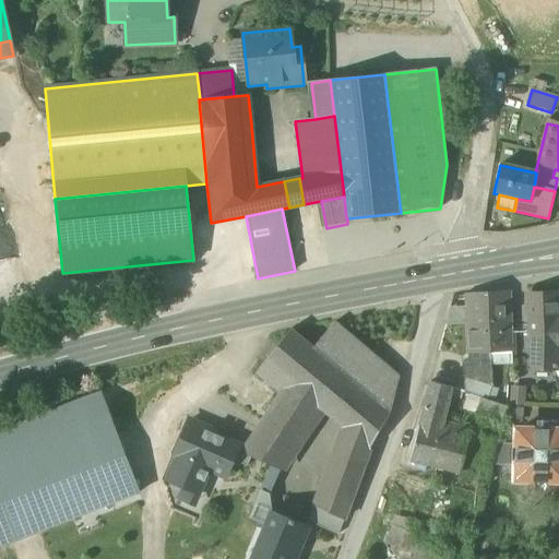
[(465,314),(466,325),(511,323),(510,293),(465,295),(465,314)]
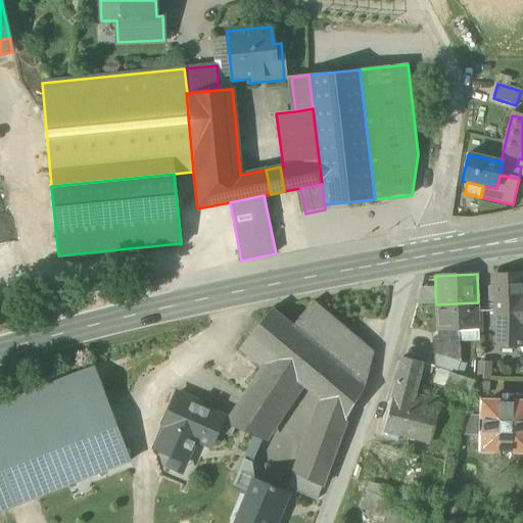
[(498,345),(521,346),(521,330),(522,313),(521,296),(520,275),(493,276),(495,314),(495,316),(500,316),(498,345)]
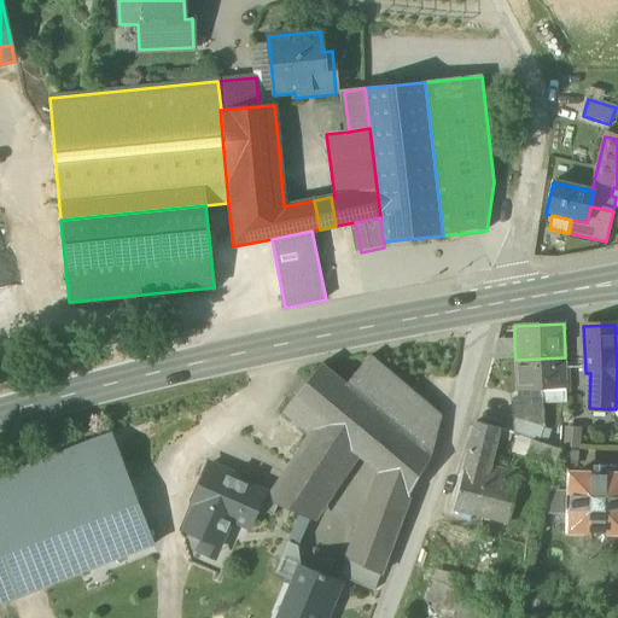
[(495,349),(493,360),(516,360),(514,348),(495,349)]
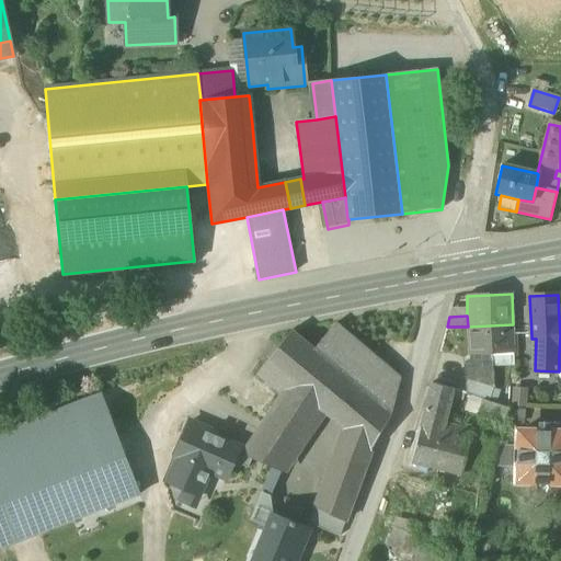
[(334,324),(312,351),(313,352),(344,377),(391,416),(400,381),(334,324)]
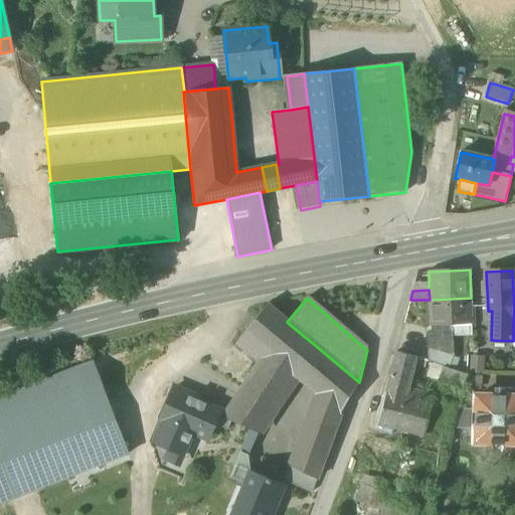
[(472,326),(471,298),(430,300),(432,327),(451,326),(472,326)]
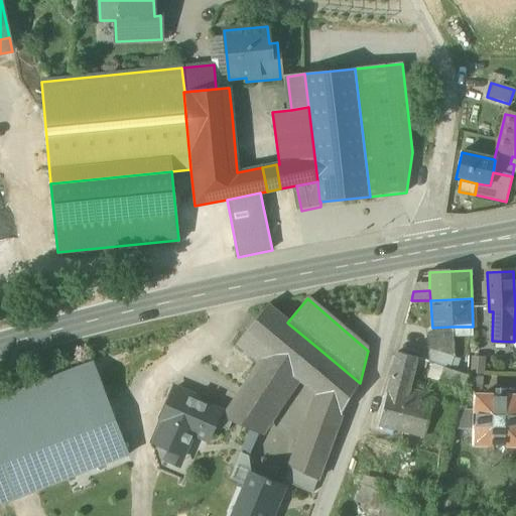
[(244,334),(244,335),(266,352),(268,354),(288,324),(287,323),(267,305),(244,334)]
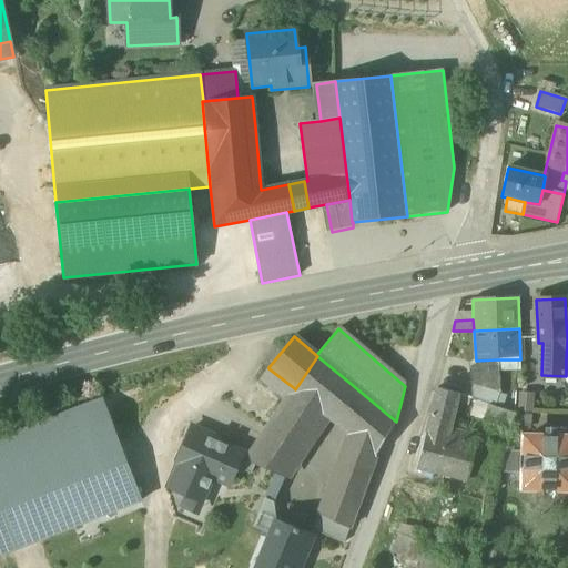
[(348,382),(317,356),(295,389),(293,387),(284,399),(247,456),(244,460),(254,465),(284,478),(326,416),(348,382)]
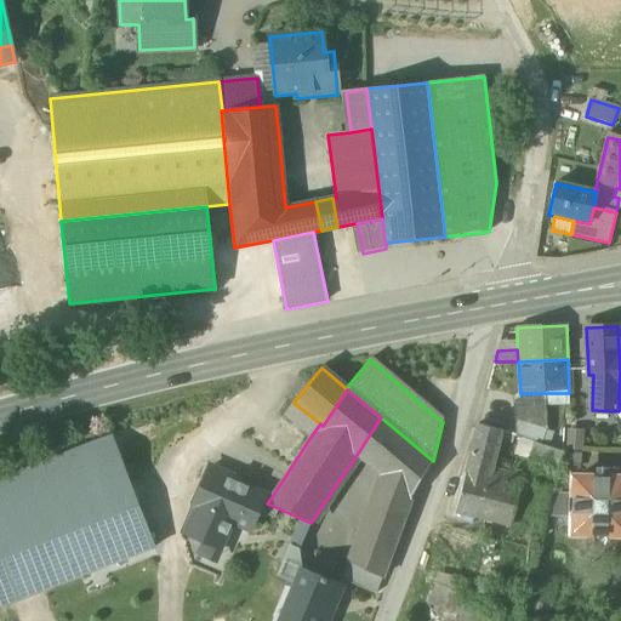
[(545,402),(545,406),(568,406),(569,393),(543,393),(545,402)]
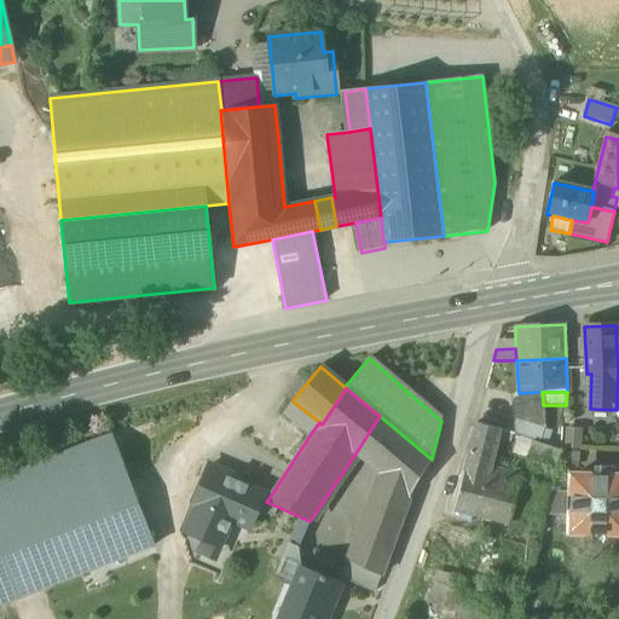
[(533,441),(539,444),(544,429),(543,405),(543,400),(514,401),(514,403),(512,403),(514,420),(520,420),(515,435),(516,437),(533,441)]
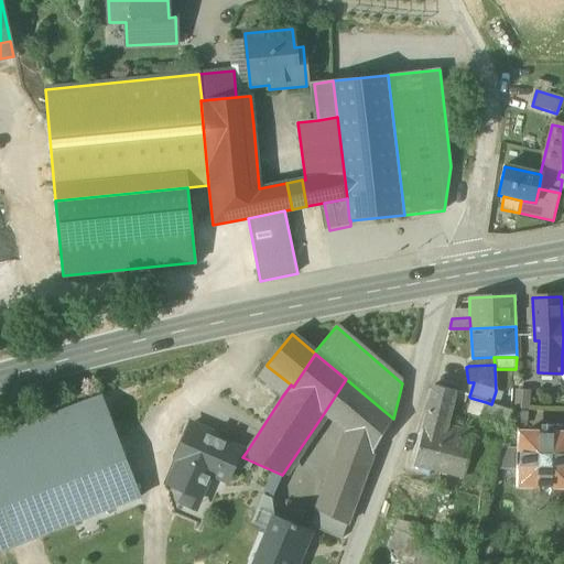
[(282,397),(291,384),(267,366),(258,377),(282,397)]
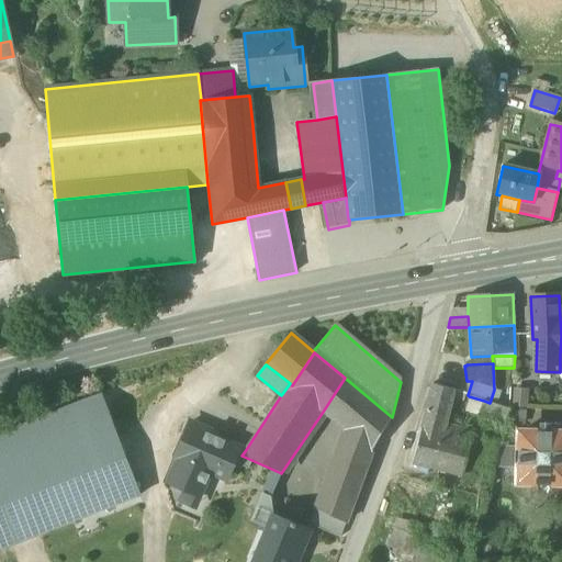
[(392,417),(345,378),(323,412),(353,439),(370,454),(392,417)]
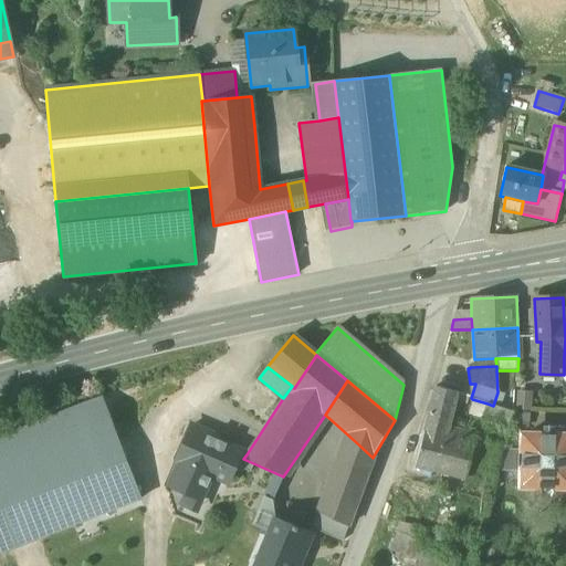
[(415,468),(429,471),(435,453),(438,453),(444,429),(449,413),(454,392),(436,387),(415,468)]
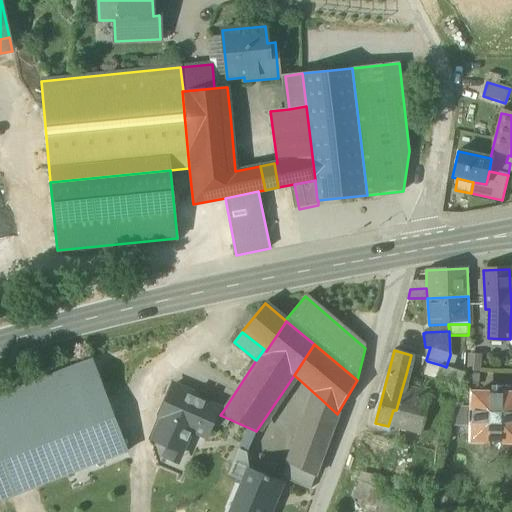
[(481,354),(467,354),(466,373),(481,373),(481,354)]
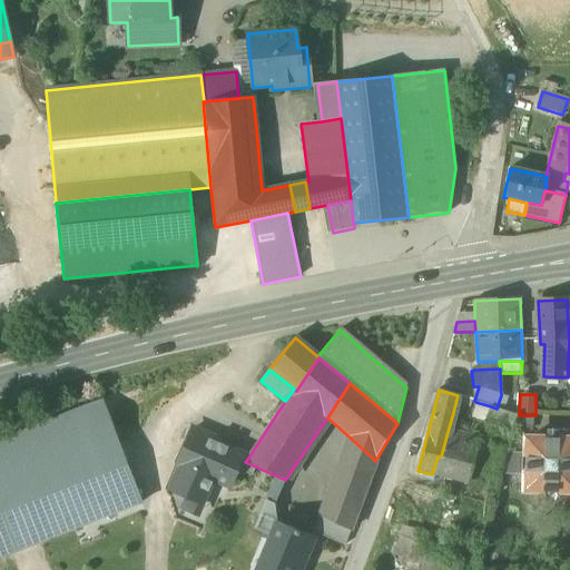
[(471,419),(489,424),(489,421),(487,420),(491,406),(475,402),(471,419)]
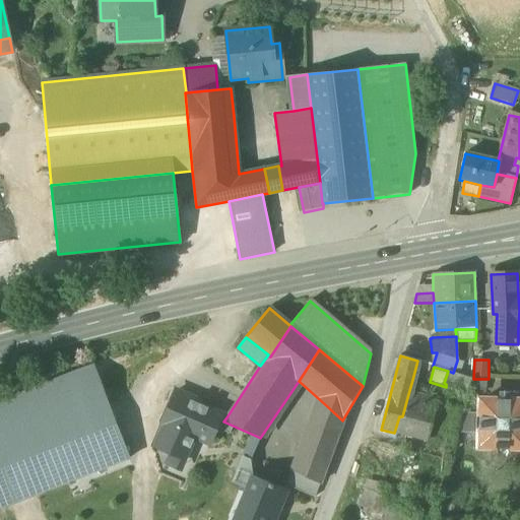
[(0,508),(14,503),(0,466),(0,431),(102,392),(92,368),(0,402),(0,508)]
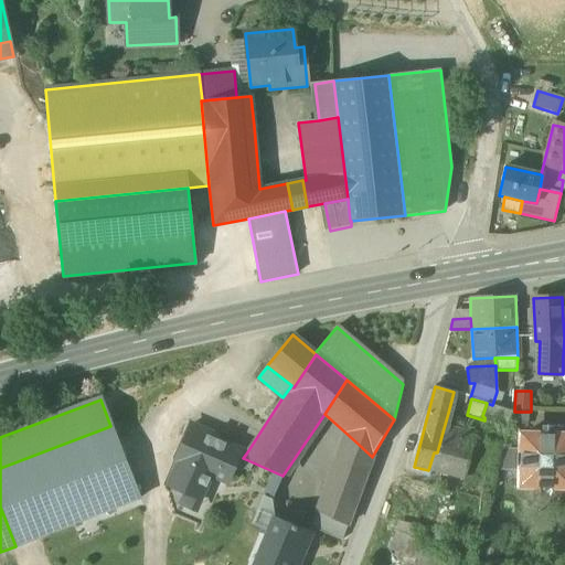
[(492,405),(487,403),(482,416),(484,417),(484,420),(479,436),(477,436),(476,439),(501,447),(511,412),(492,405)]
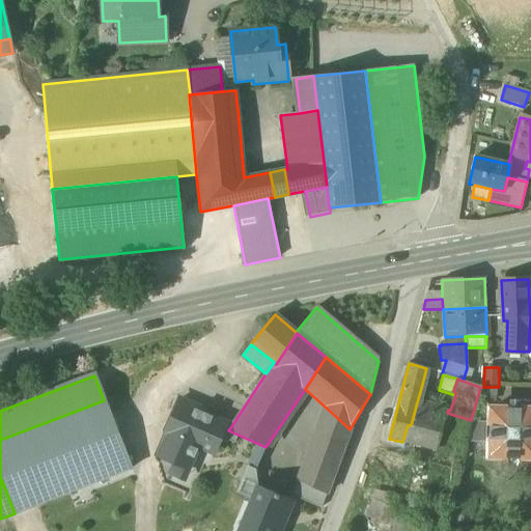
[(158,455),(176,464),(179,457),(191,463),(198,448),(213,454),(220,438),(226,424),(192,409),(193,406),(180,399),(167,430),(169,431),(158,455)]
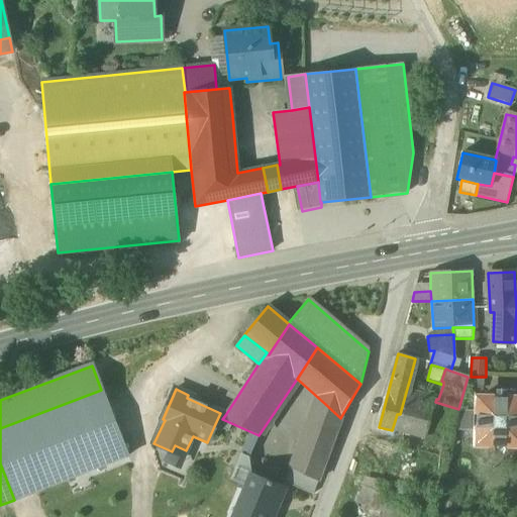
[(14,499),(32,492),(22,464),(91,437),(90,434),(114,424),(101,390),(0,428),(0,463),(14,500),(14,499)]
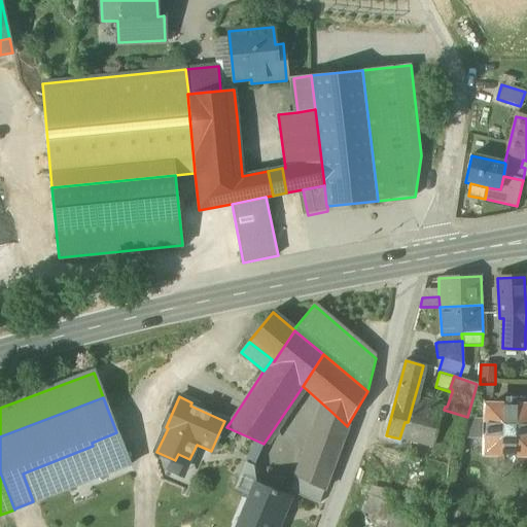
[(437,406),(414,399),(408,422),(405,422),(399,438),(432,448),(436,431),(442,414),(435,414),(437,406)]
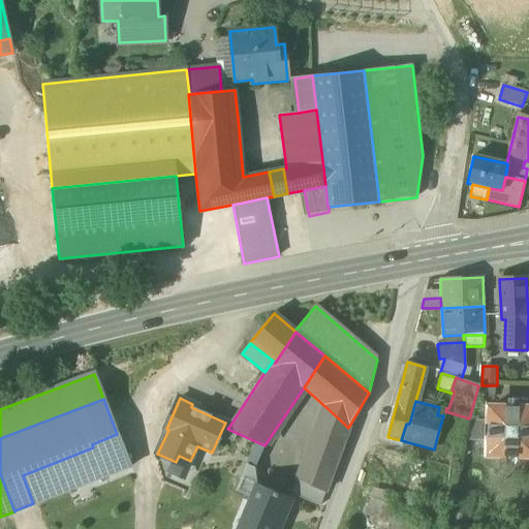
[(488,455),(528,455),(528,409),(490,408),(489,419),(489,441),(488,455)]
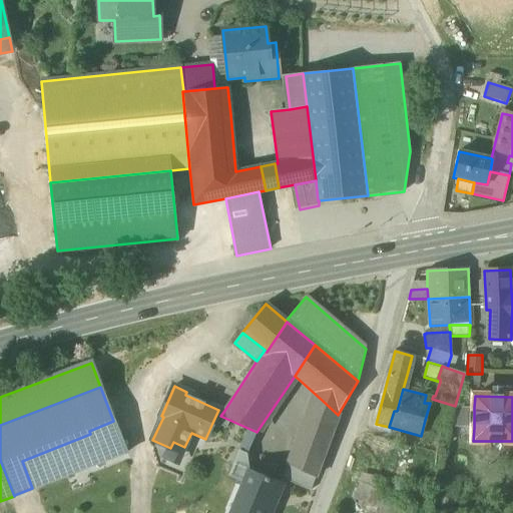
[(449,427),(455,406),(432,399),(430,403),(425,420),(449,427)]
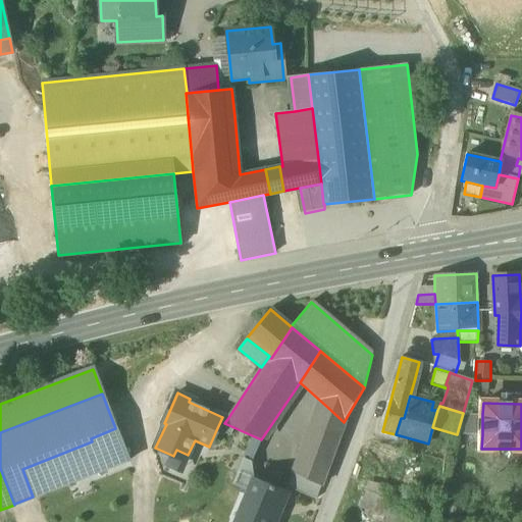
[(340,434),(344,422),(328,408),(316,429),(340,434)]
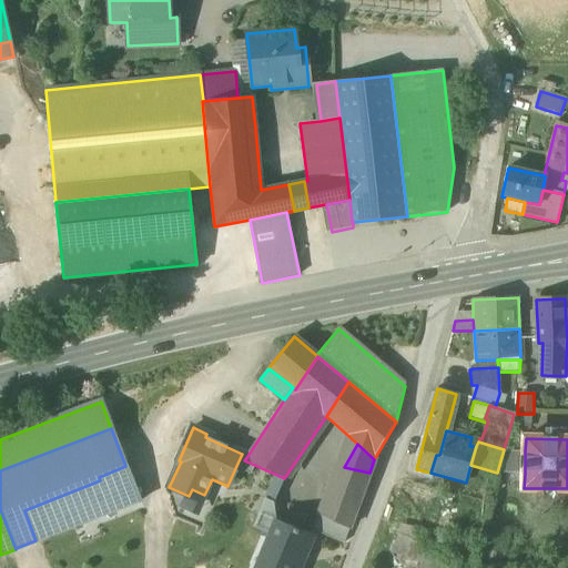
[(525,474),(525,450),(504,452),(501,460),(501,474),(525,474)]
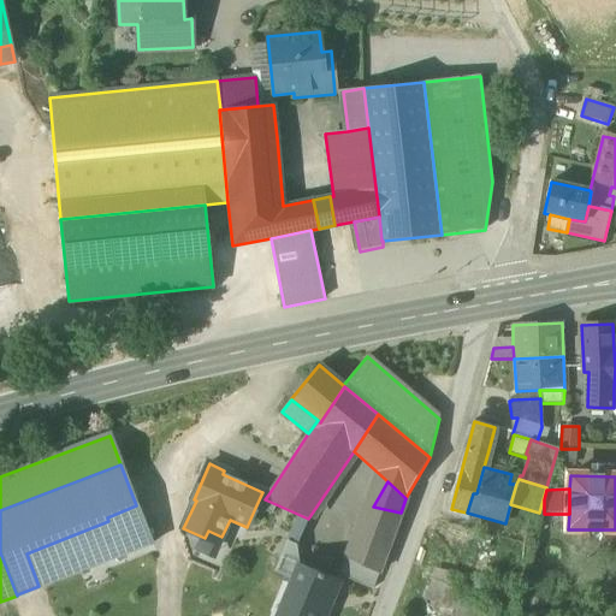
[(268,495),(262,492),(255,508),(272,515),(276,504),(265,499),(268,495)]
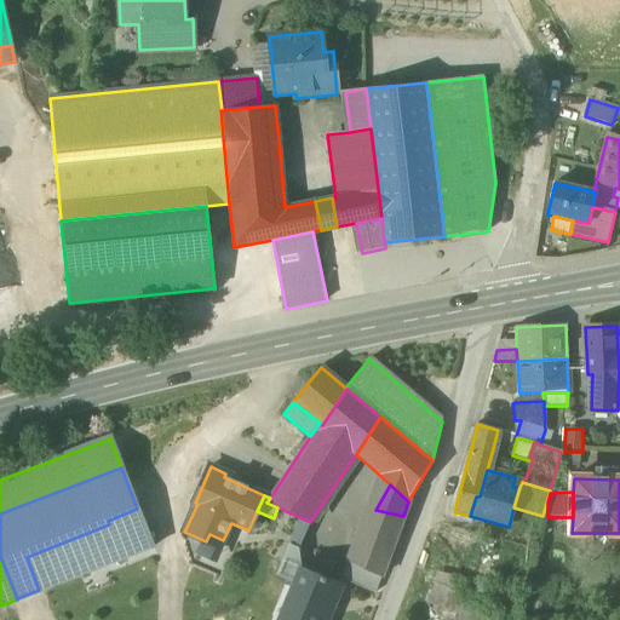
[(151,546),(137,509),(108,521),(109,524),(27,557),(39,590),(151,546)]
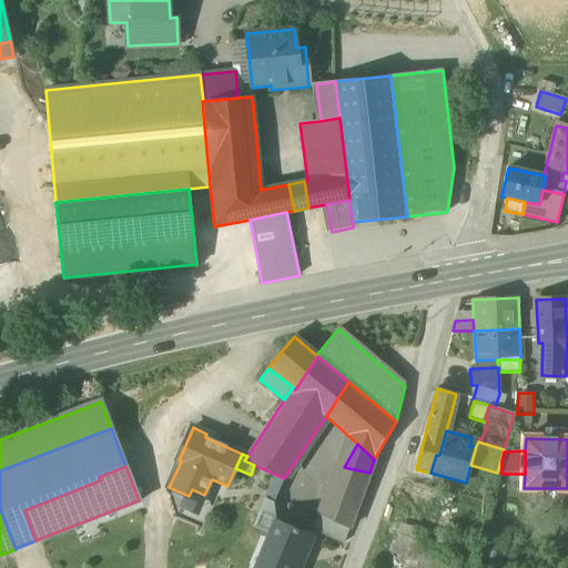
[(354,516),(369,473),(344,467),(327,494),(324,503),(354,516)]
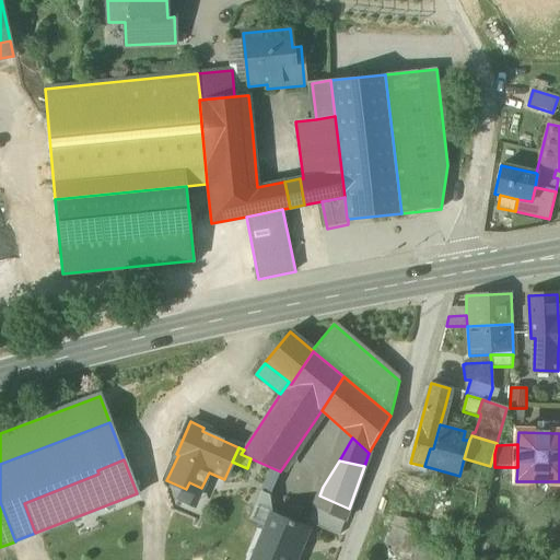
[(199,494),(201,488),(189,482),(186,489),(199,494)]
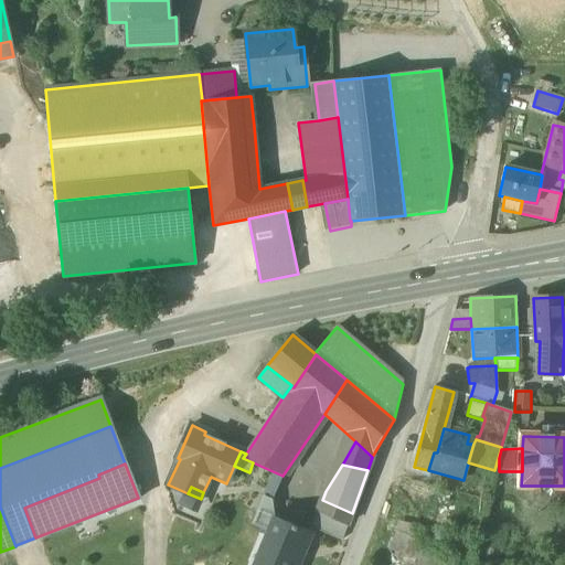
[(310,529),(342,542),(348,525),(347,525),(352,513),(322,500),(310,529)]
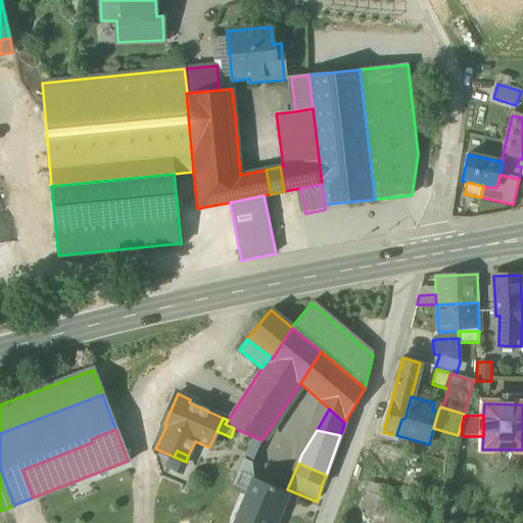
[(275,522),(277,519),(276,519),(286,494),(287,494),(288,493),(239,474),(234,487),(248,493),(235,522),(275,522)]
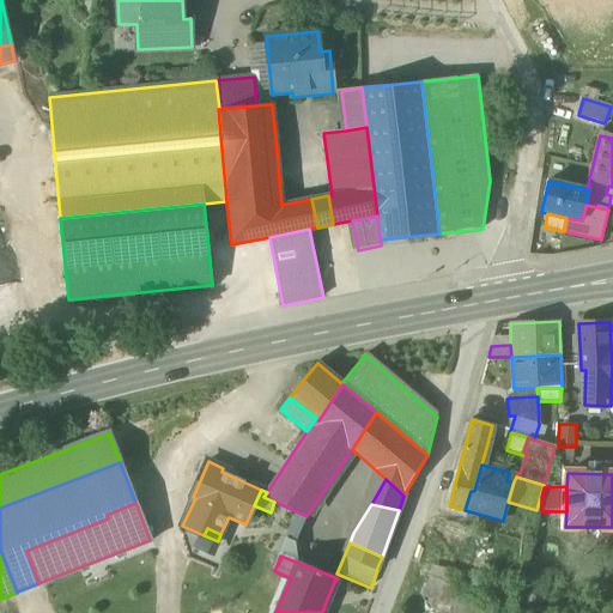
[(420,600),(438,605),(444,583),(449,571),(431,565),(420,600)]
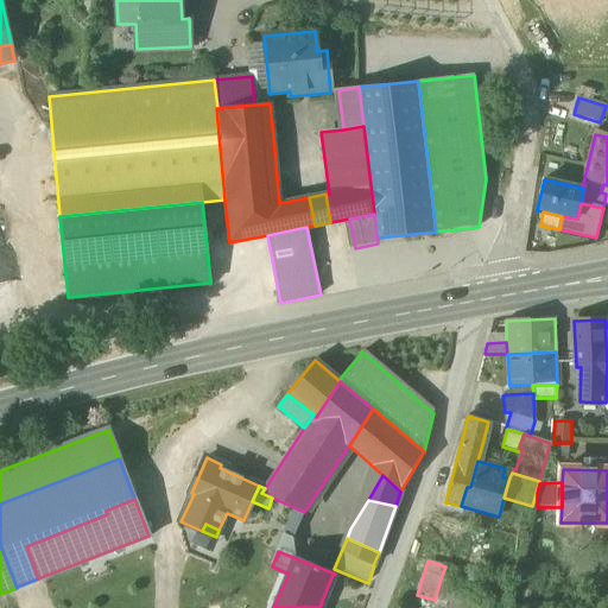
[(451,591),(454,593),(456,583),(441,578),(435,600),(448,603),(451,591)]
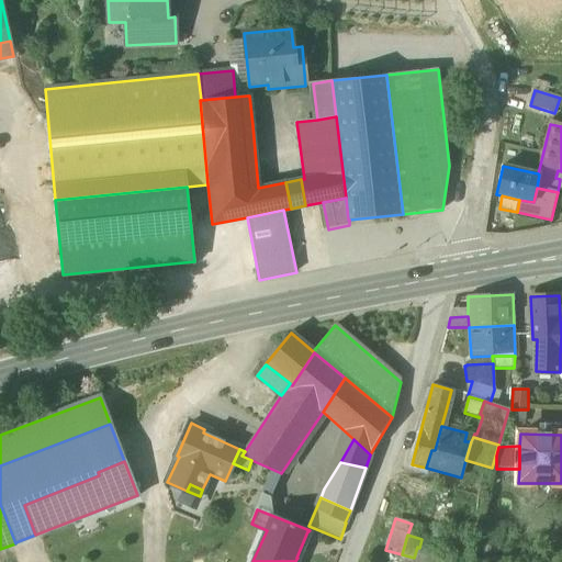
[(417,547),(414,558),(413,561),(433,561),(436,551),(419,548),(417,547)]
